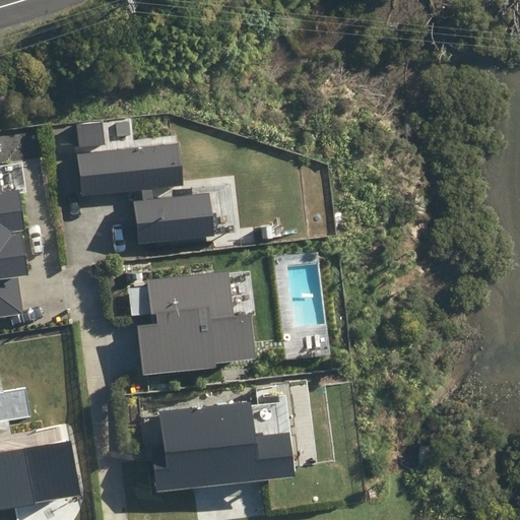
[(177,144),(79,156),(84,196),(134,190),(135,200),(133,201),(138,245),(214,236),(209,193),(152,200),(151,188),(182,184),(177,144)]
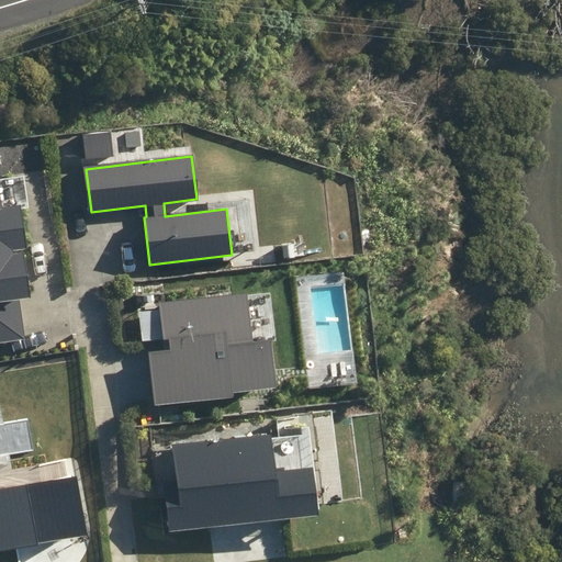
[(8,202),(4,177),(0,177),(0,340),(26,337),(21,295),(36,293),(30,246),(33,245),(27,200),(8,202)]
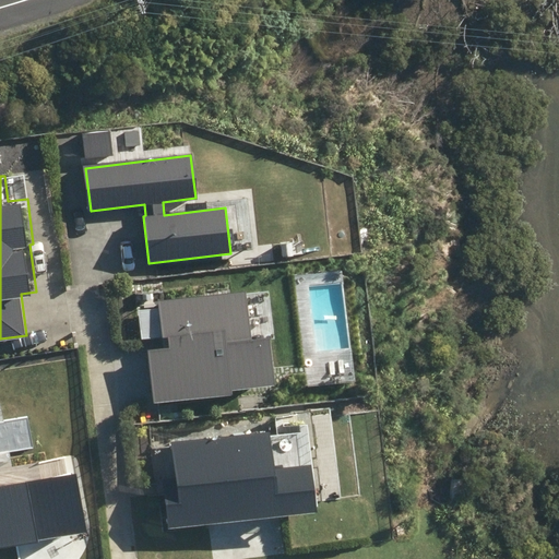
[(152,345),(158,399),(283,384),(276,331),(259,333),(252,285),(163,296),(168,343),(152,345)]
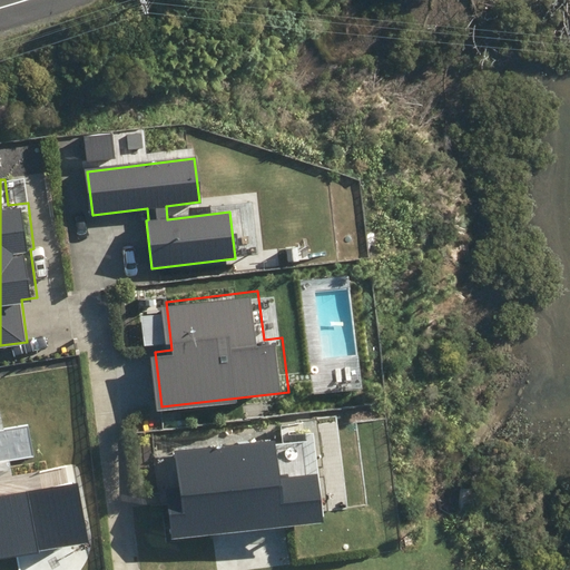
[(279,479),(275,441),(176,452),(179,487),(165,489),(170,540),(323,522),(317,474),(279,479)]
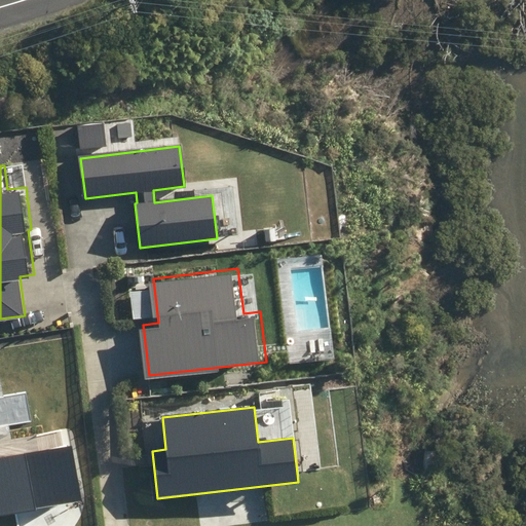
[(0,516),(82,501),(72,445),(0,457),(0,516)]
